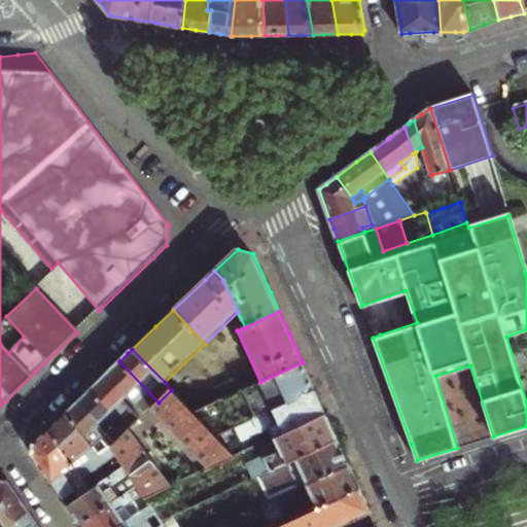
[(127,395),(145,415),(152,409),(159,402),(119,361),(113,367),(107,374),(127,395)]
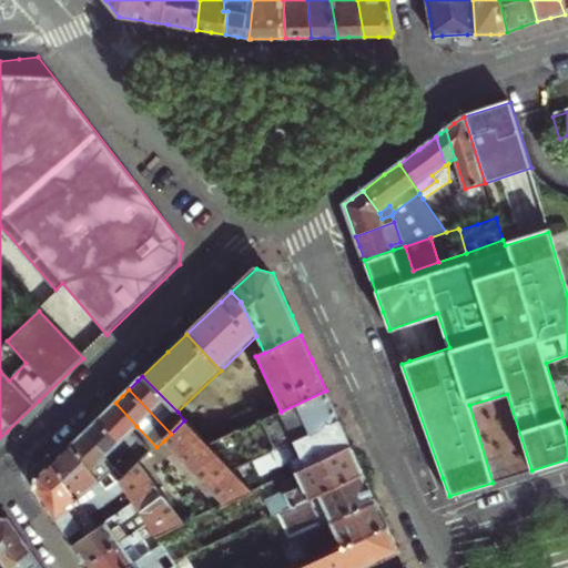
[(334,408),(326,391),(281,412),(265,419),(280,449),(341,422),(334,408)]
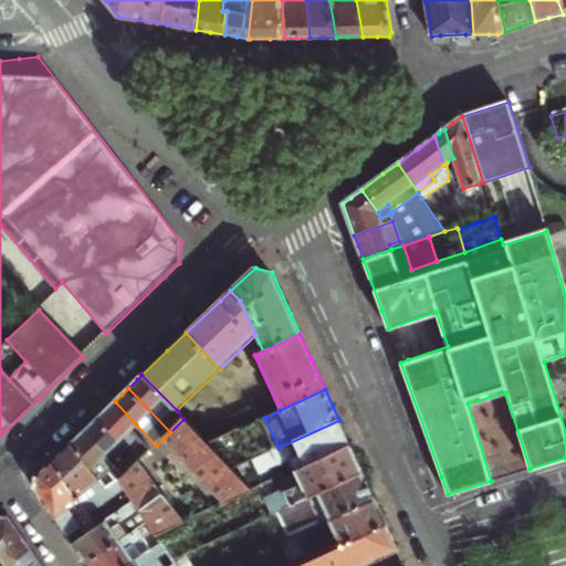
[(130,429),(134,427),(136,425),(115,401),(113,404),(109,406),(130,429)]
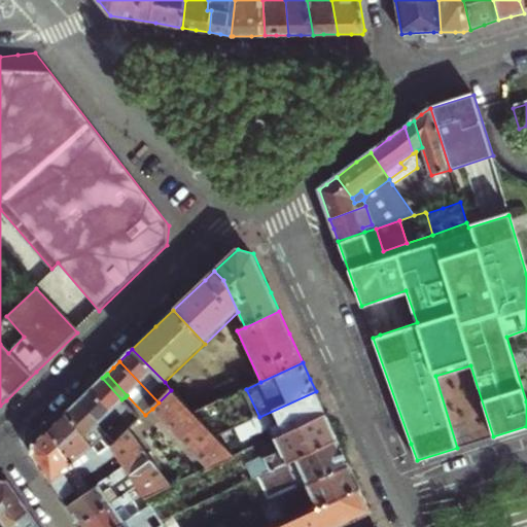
[(97,383),(90,390),(119,421),(129,430),(132,427),(140,420),(131,410),(121,399),(102,378),(97,383)]
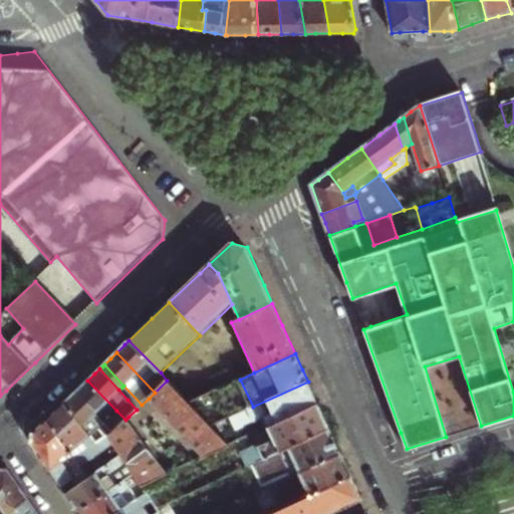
[(81,387),(75,392),(113,432),(125,420),(116,411),(87,380),(81,387)]
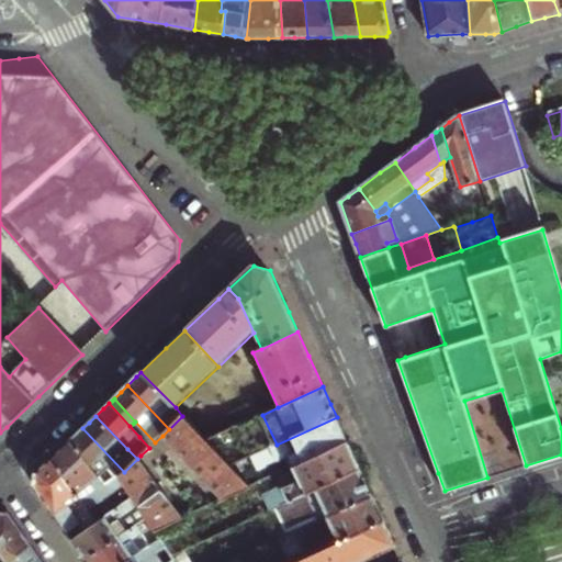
[(198,431),(182,416),(169,429),(163,436),(171,446),(178,452),(198,431)]
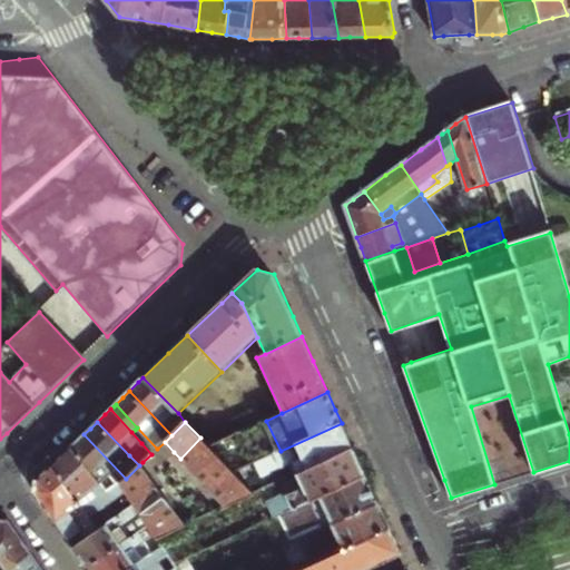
[(294,475),(297,473),(353,448),(349,436),(342,423),(281,451),(272,455),(277,468),(278,471),(290,465),(294,475)]
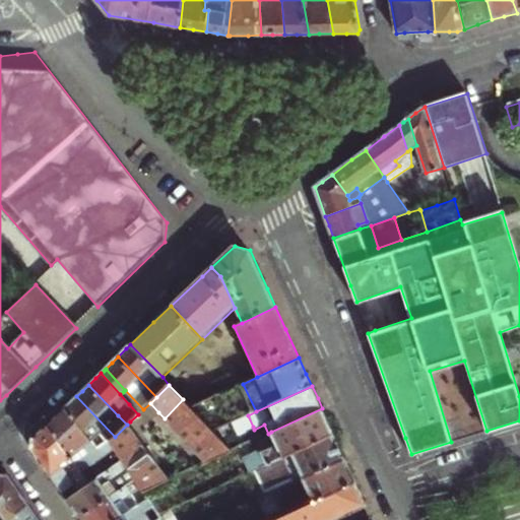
[(226,391),(191,407),(198,415),(213,431),(232,423),(239,419),(226,391)]
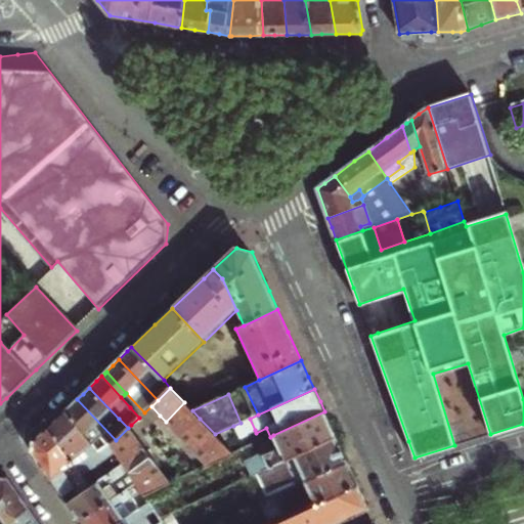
[(71,406),(66,410),(98,444),(101,449),(112,443),(116,440),(77,399),(71,406)]
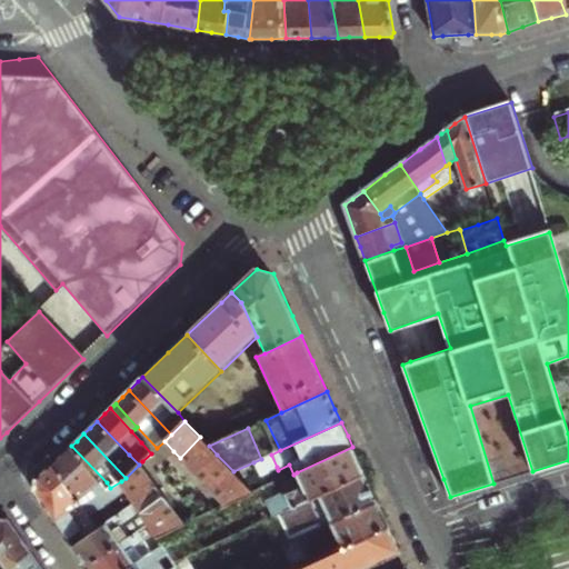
[(189,467),(197,475),(217,455),(209,446),(201,438),(200,437),(180,458),(189,467)]
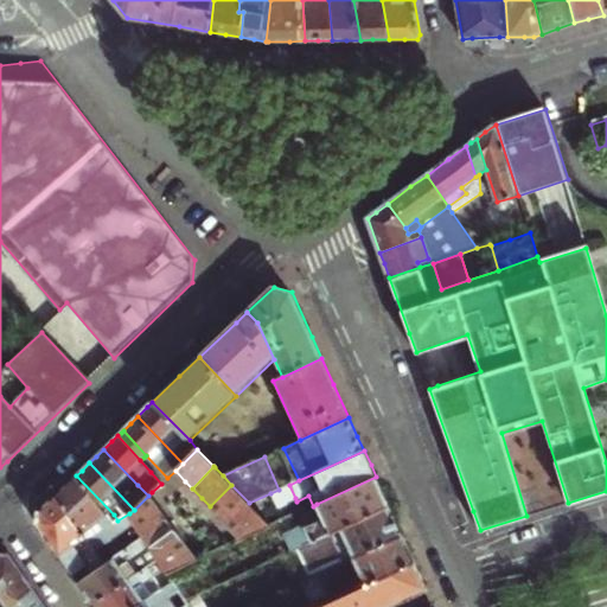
[(114,515),(76,475),(64,487),(56,494),(95,535),(102,547),(136,524),(129,513),(117,521),(114,515)]
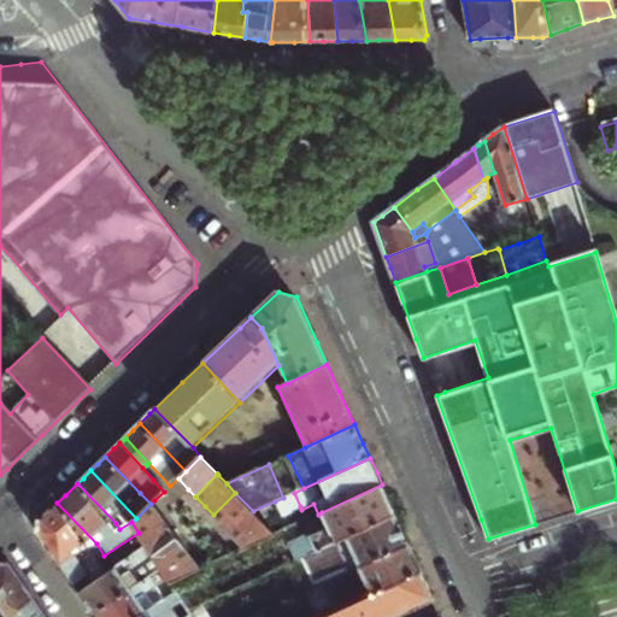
[(316,546),(317,551),(397,515),(391,504),(382,485),(322,512),(329,527),(311,535),(316,546)]
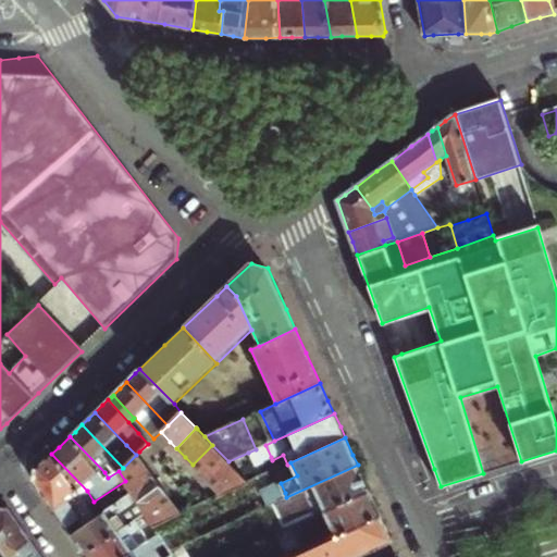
[(201,474),(208,481),(229,461),(212,445),(193,465),(201,474)]
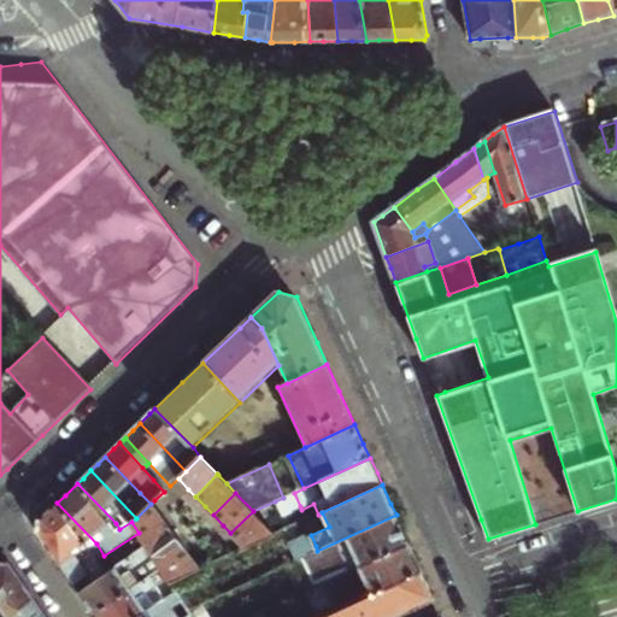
[(283,498),(275,501),(282,516),(300,506),(294,493),(283,498)]
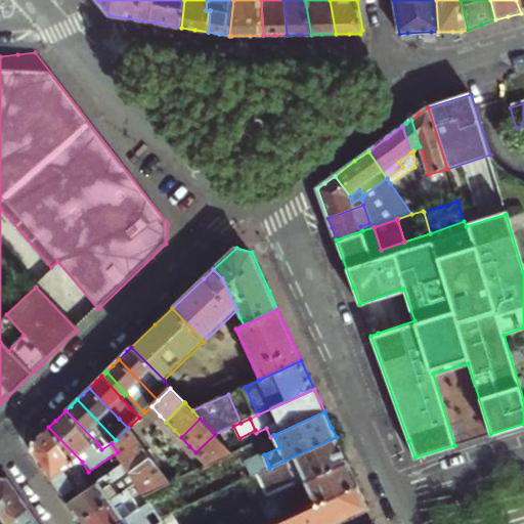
[(128,428),(116,440),(112,443),(118,452),(124,462),(143,444),(138,436),(131,425),(128,428)]
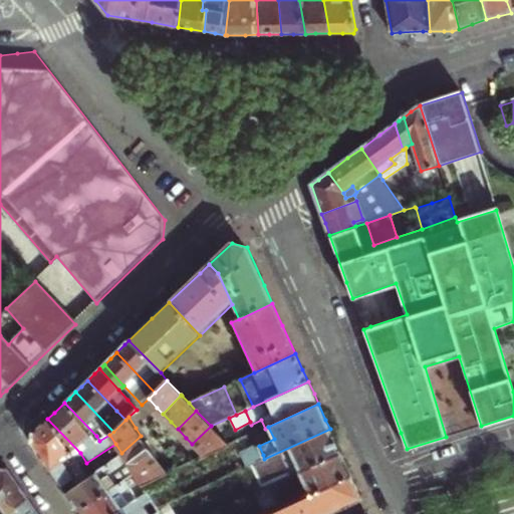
[(80,453),(47,419),(33,433),(32,438),(32,442),(60,484),(61,486),(72,479),(76,486),(77,485),(93,474),(86,463),(80,453)]
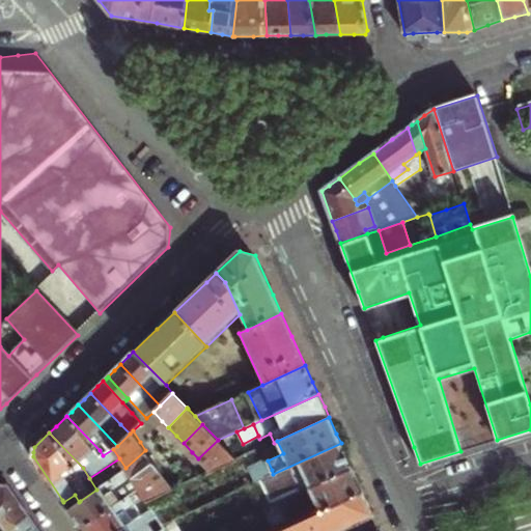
[(204,465),(212,472),(238,459),(218,440),(198,458),(204,465)]
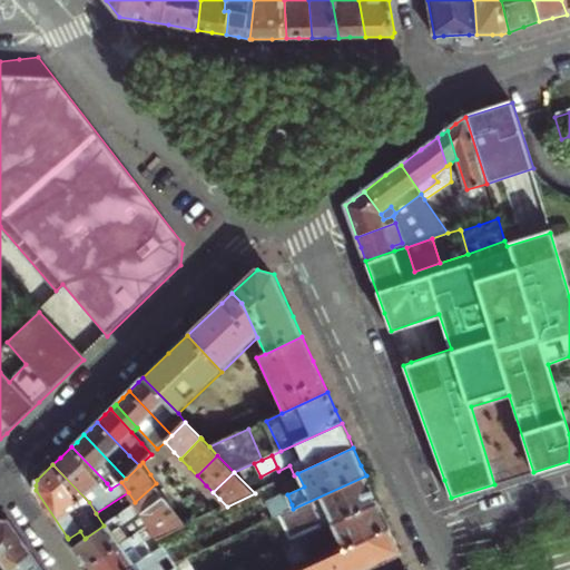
[(300,540),(332,526),(380,503),(373,491),(366,475),(293,509),(278,517),(291,544),(300,540)]
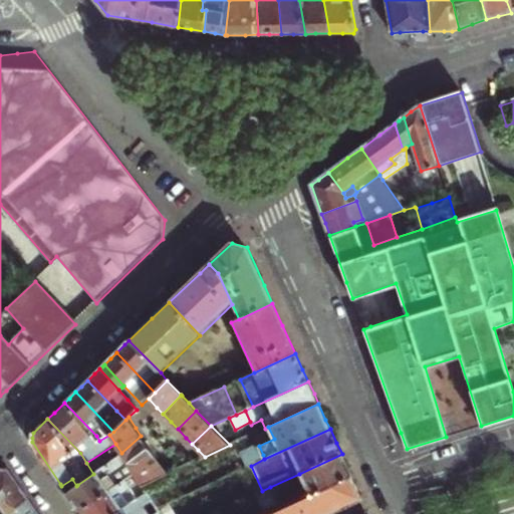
[(147,445),(141,436),(121,453),(123,455),(130,464),(134,470),(153,454),(147,445)]
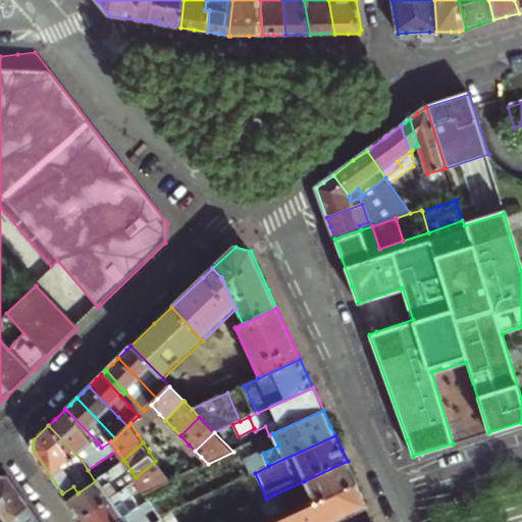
[(241,479),(255,473),(268,466),(267,462),(262,464),(259,458),(250,462),(251,464),(237,470),(241,479)]
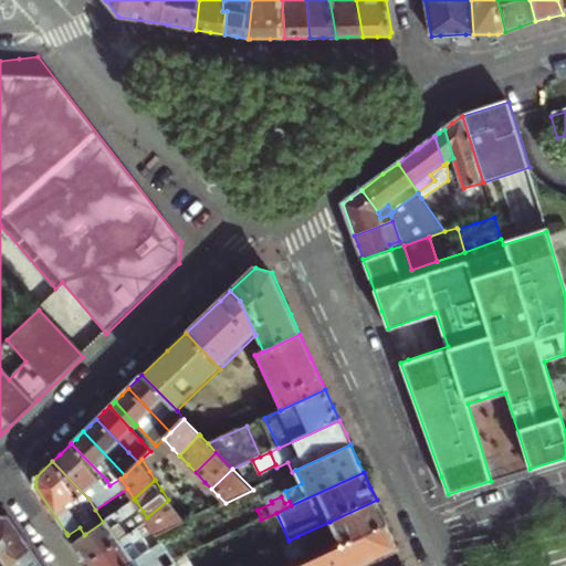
[(175,510),(168,500),(147,517),(149,521),(155,531),(158,533),(184,522),(175,510)]
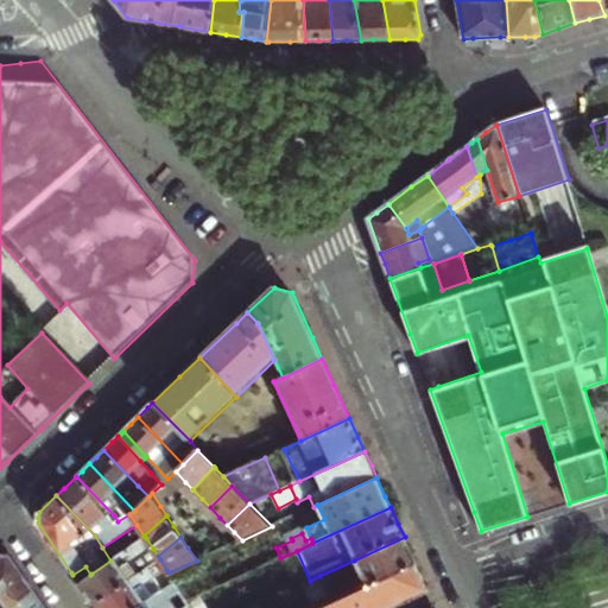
[(209,555),(223,549),(217,537),(204,543),(209,555)]
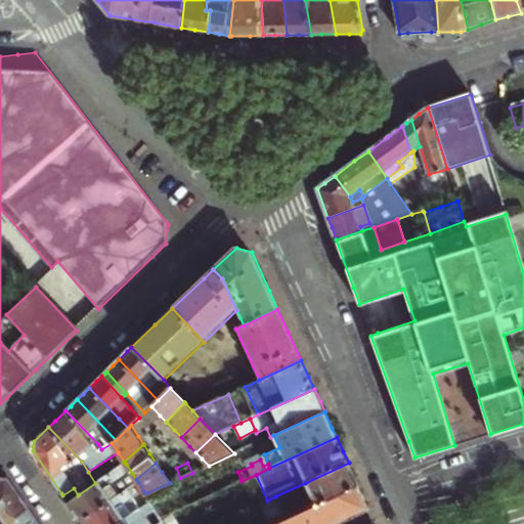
[(305,483),(315,506),(337,496),(359,486),(355,477),(349,463),(305,483)]
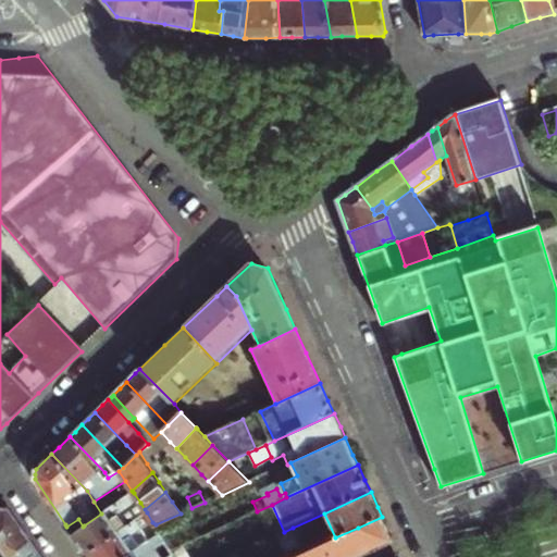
[(123,499),(113,506),(101,514),(84,525),(83,527),(71,534),(78,544),(84,553),(124,527),(147,512),(145,509),(140,503),(134,493),(123,499)]
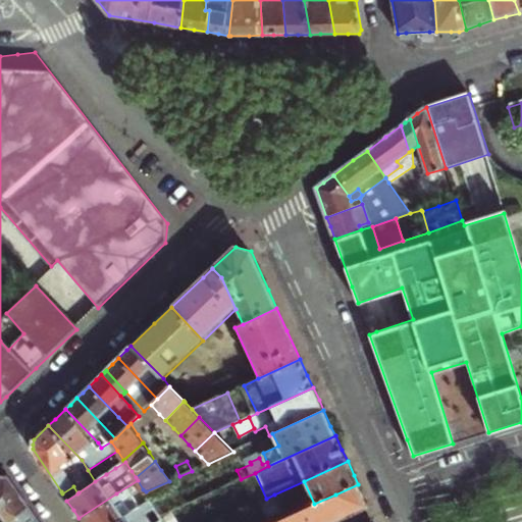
[(38,521),(6,475),(2,474),(0,473),(0,519),(1,521),(38,521)]
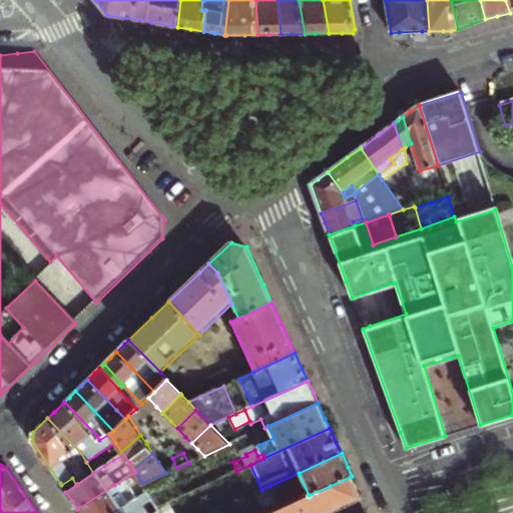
[(111,512),(119,508),(126,503),(135,498),(129,488),(140,481),(135,472),(114,485),(77,509),(79,512),(111,512)]
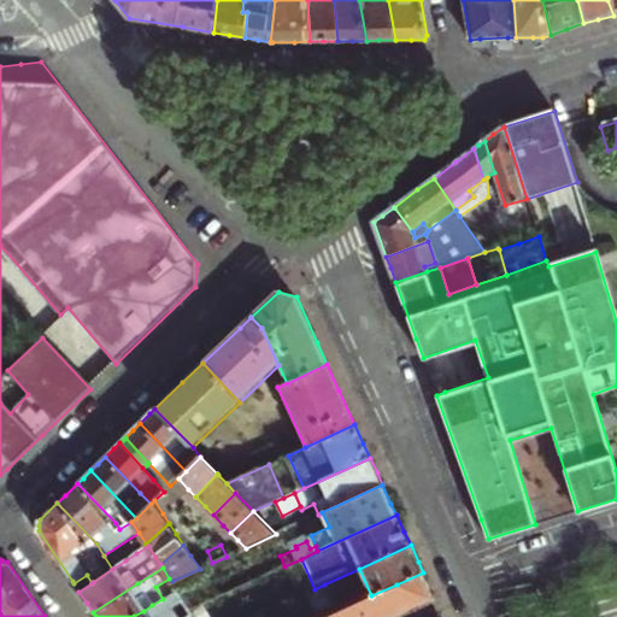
[(324,585),(336,612),(348,606),(371,595),(359,569),(324,585)]
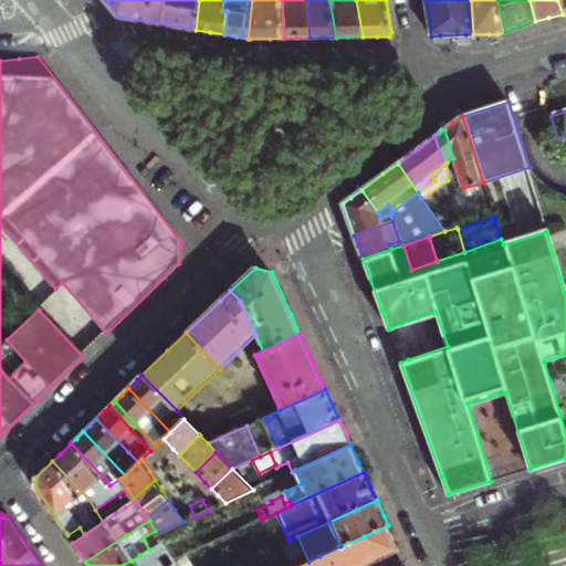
[(388,525),(364,536),(376,561),(389,555),(399,549),(388,525)]
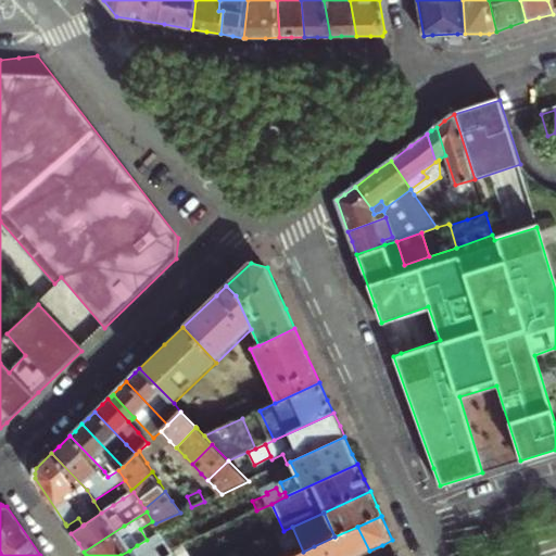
[(357,527),(335,536),(343,555),(357,555),(358,555),(369,551),(357,527)]
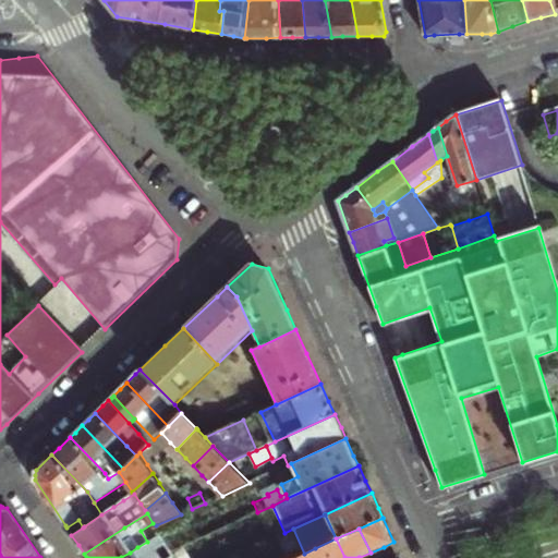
[(154,537),(147,542),(137,547),(130,553),(121,557),(171,557),(176,556),(172,552),(166,543),(160,533),(154,537)]
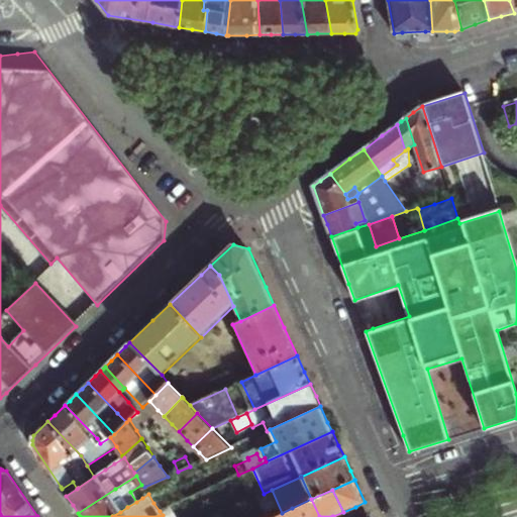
[(319,516),(311,499),(292,508),(296,516),(319,516)]
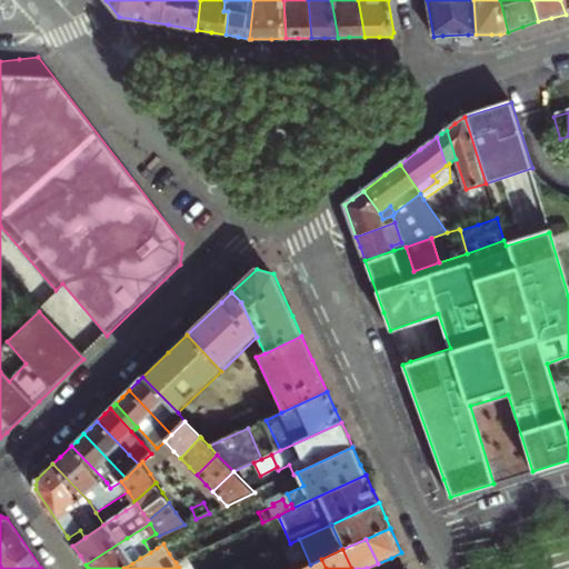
[(326,568),(321,559),(310,565),(299,568),(326,568)]
